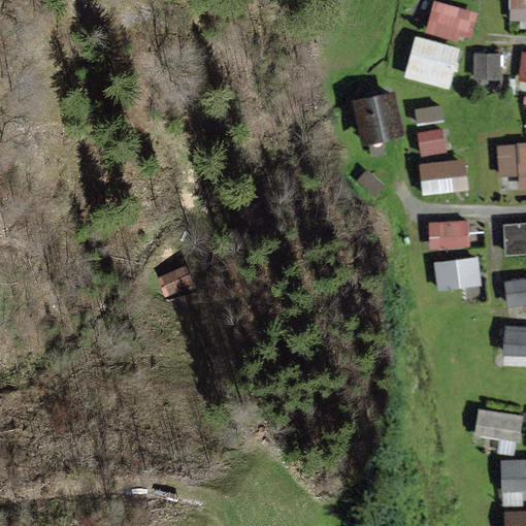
[(525,21),(525,0),(507,0),(508,22),(525,21)]
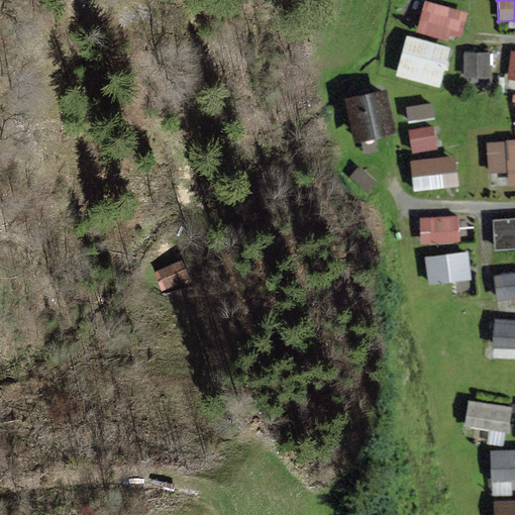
[(416,30),(459,38),(465,10),(422,2),(416,30)]
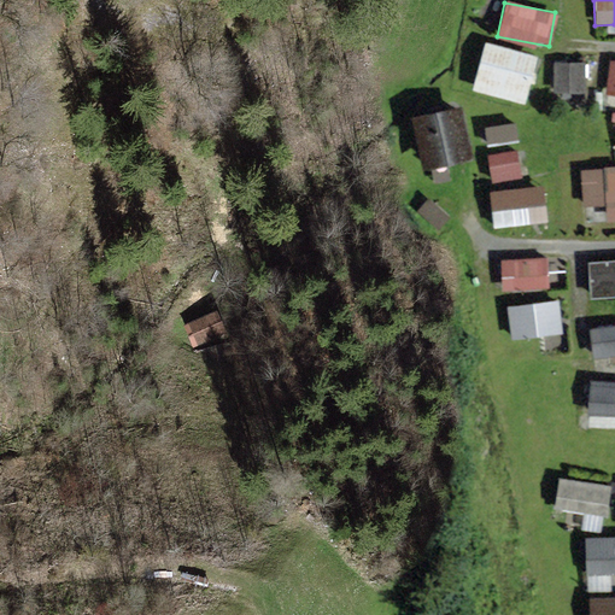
[(485,41),(470,88),(523,104),(538,57),(485,41)]
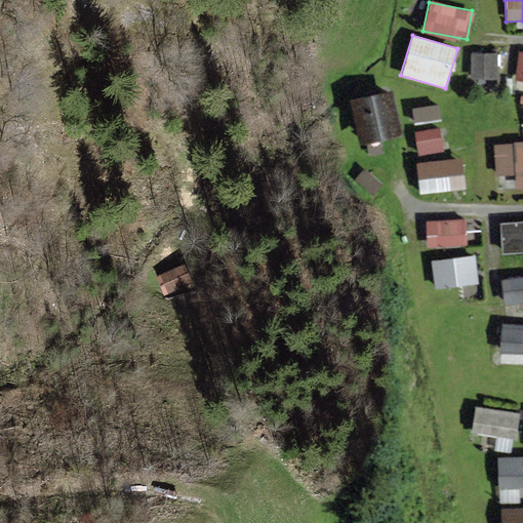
[(471,80),(497,80),(497,53),(471,52),(471,80)]
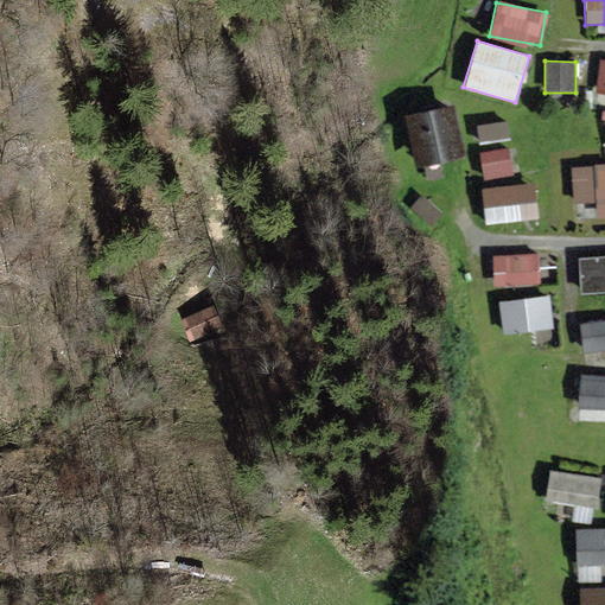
[(447,110),(394,122),(405,171),(458,158),(447,110)]
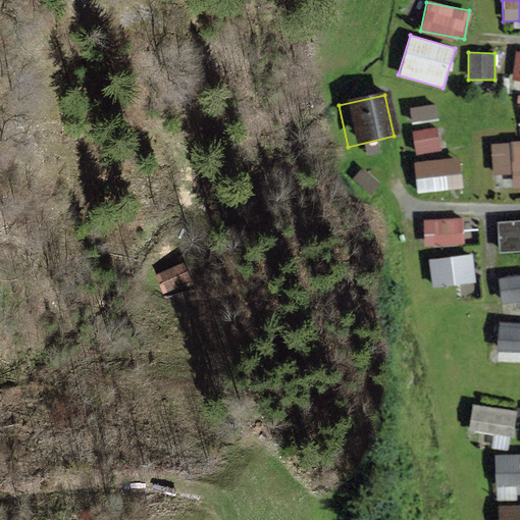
[(412,122),(437,118),(435,104),(410,108),(412,122)]
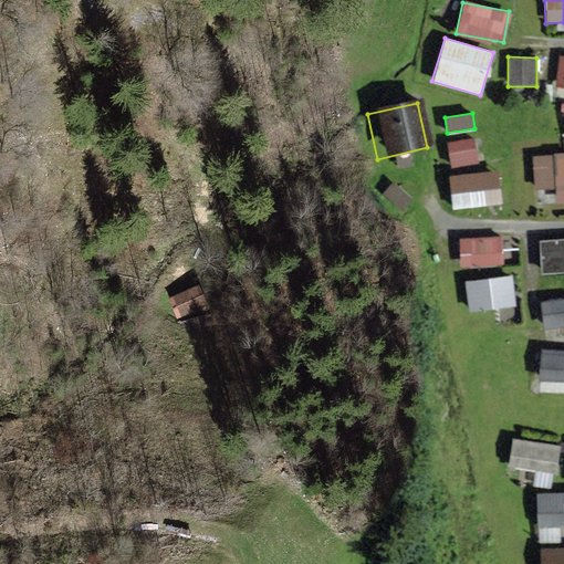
[(447,143),(452,169),(480,163),(474,137),(447,143)]
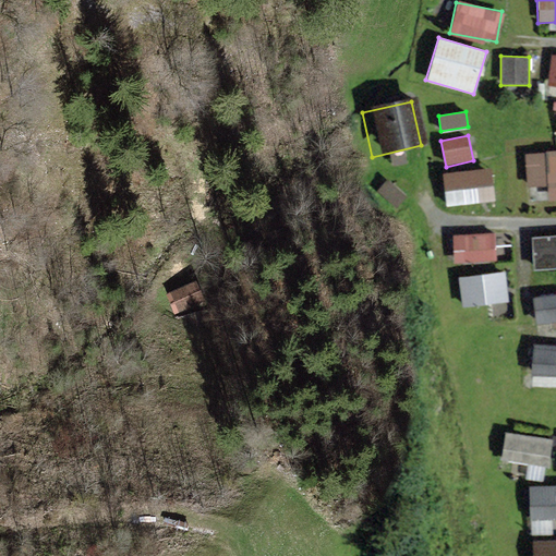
[(555,150),(524,153),(527,185),(547,184),(548,200),(555,198),(555,150)]
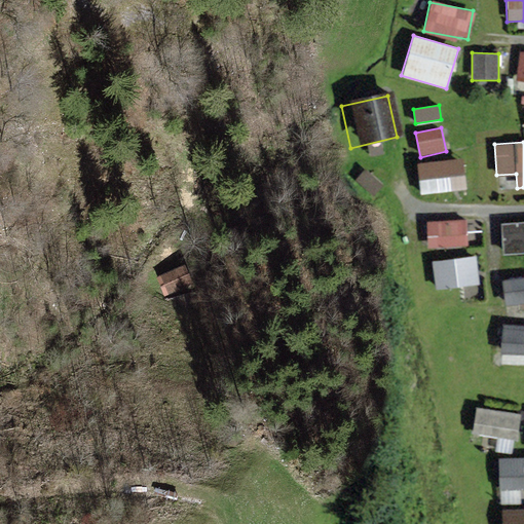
[(419,193),(465,191),(463,158),(417,160),(419,193)]
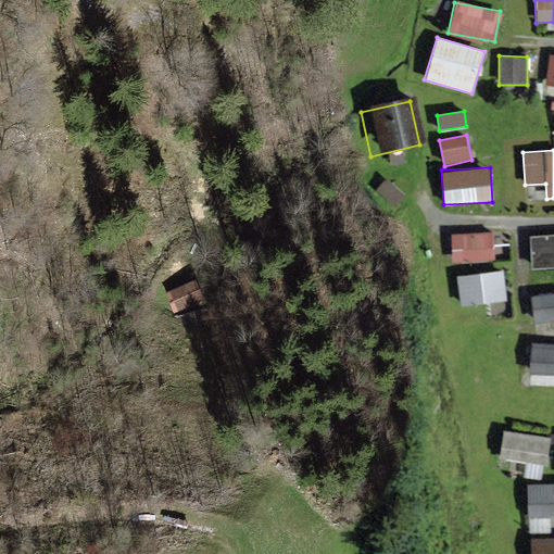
[(450,234),(451,262),(494,260),(492,231),(450,234)]
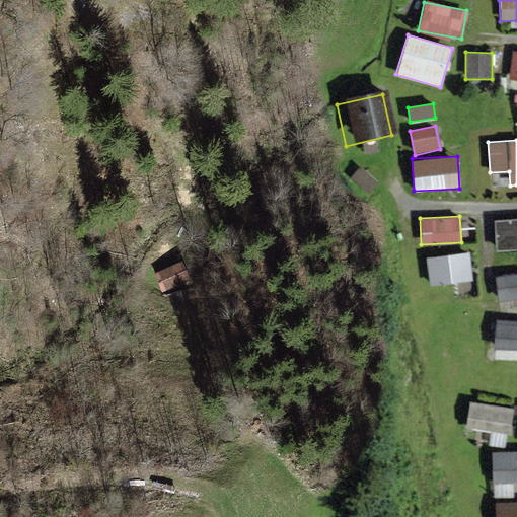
[(495,250),(516,248),(516,217),(493,219),(495,250)]
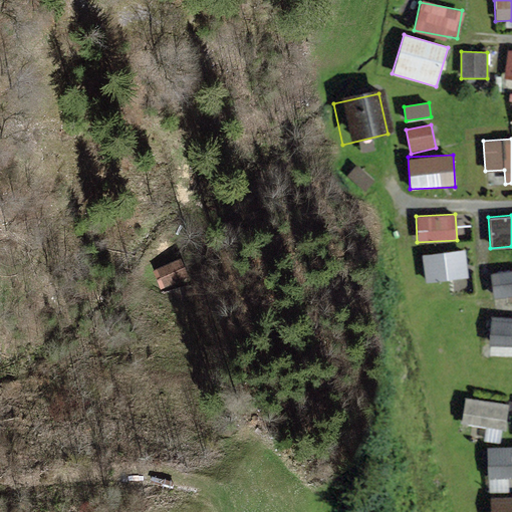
[(465,252),(423,254),(424,281),(467,279),(465,252)]
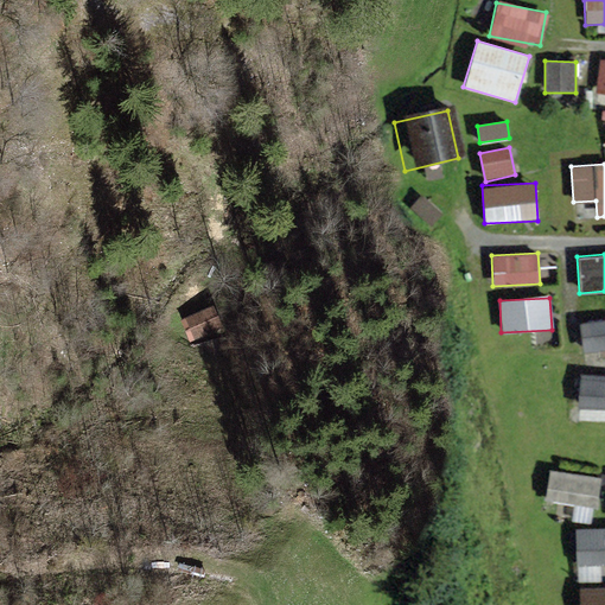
[(212,318),(184,331),(195,356),(224,343),(212,318)]
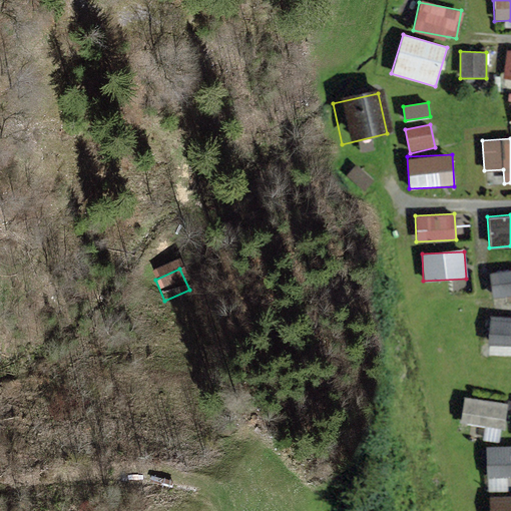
[(491,298),(510,296),(510,270),(490,271),(491,298)]
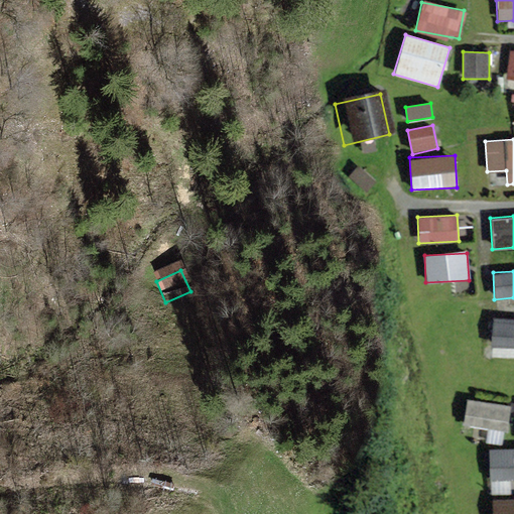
[(513,318),(493,317),(490,345),(513,347),(513,318)]
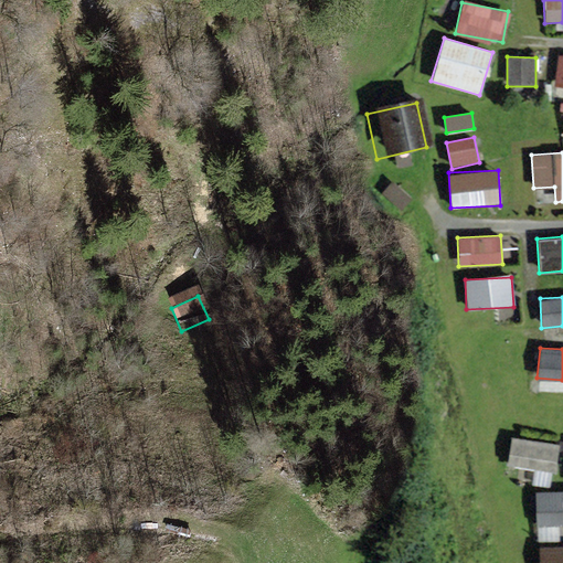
[(510,438),(508,469),(533,471),(533,485),(555,486),(558,442),(510,438)]
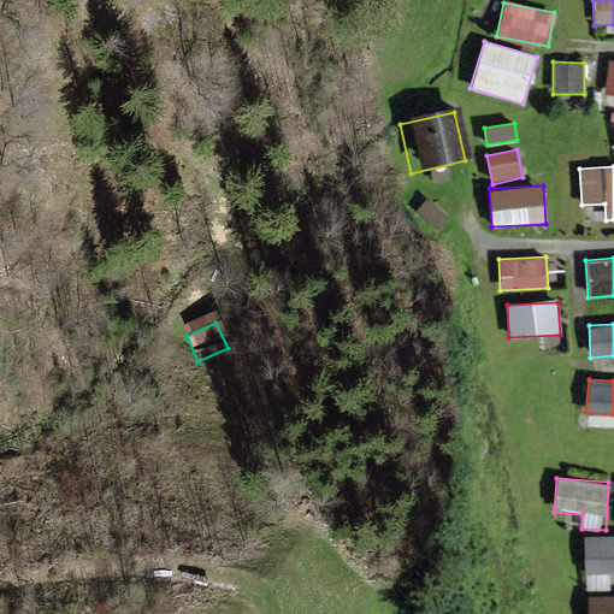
[(613,589),(613,535),(583,537),(586,590),(613,589)]
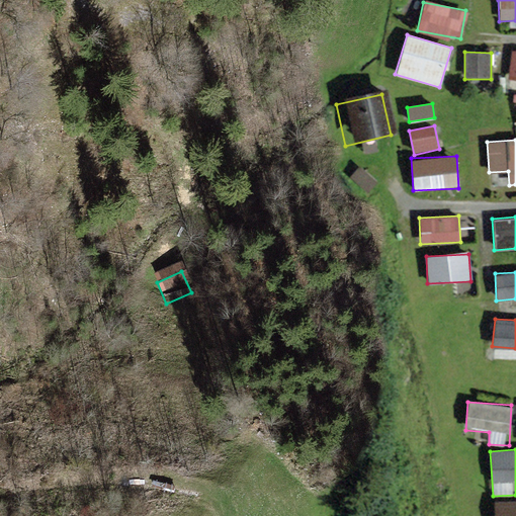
[(515,515),(515,499),(494,500),(494,515),(515,515)]
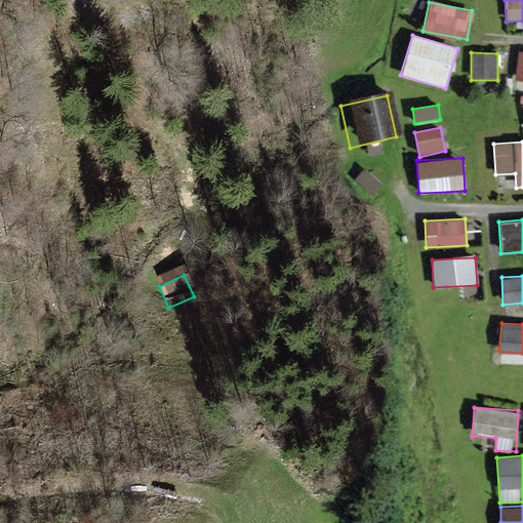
All buildings are outlined.
